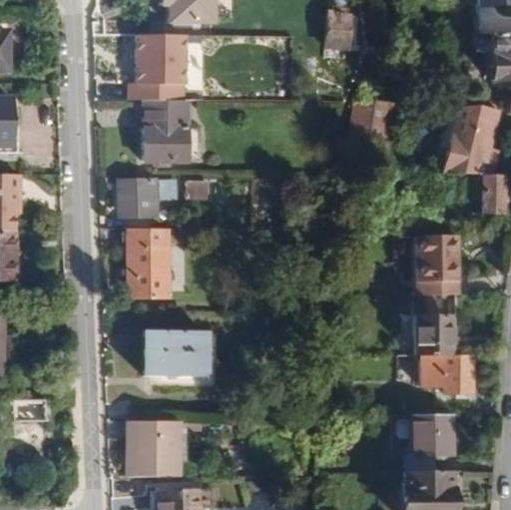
[(213,19),(213,0),(158,0),(158,2),(167,2),(167,18),(213,19)]
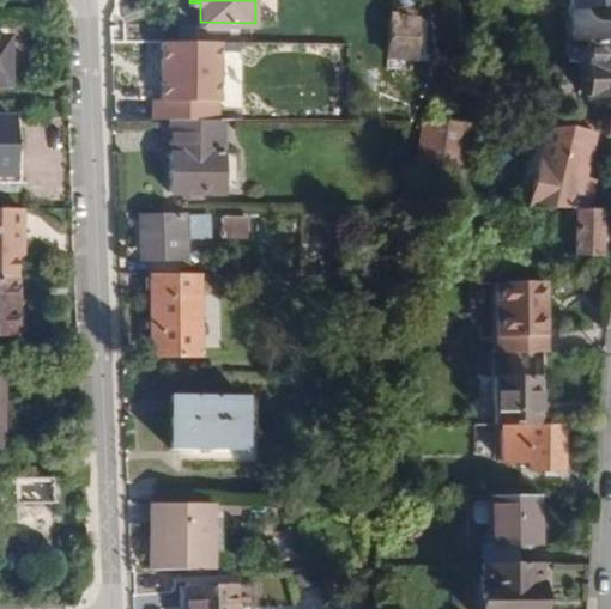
[(399,17),(399,59),(424,60),(425,17),(399,17)]
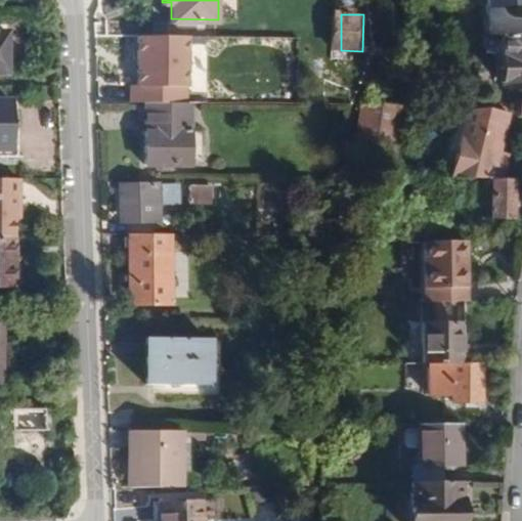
[(191,98),(190,31),(137,32),(137,81),(130,81),(131,98),(191,98)]
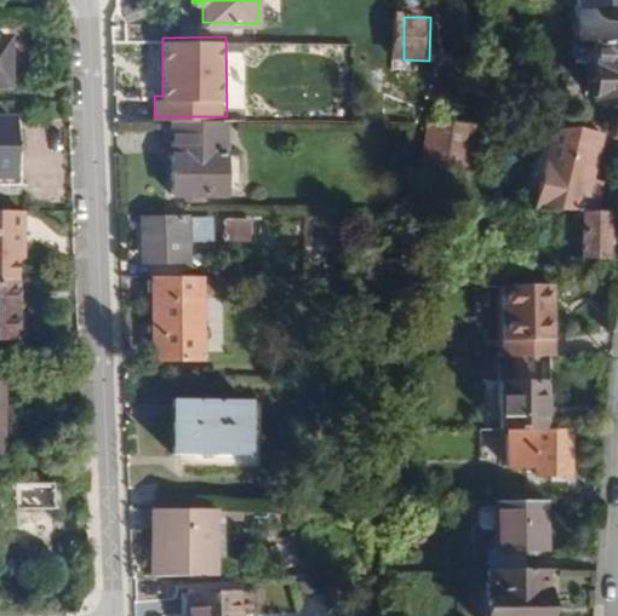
[(617,38),(596,39),(596,93),(617,93),(617,38)]
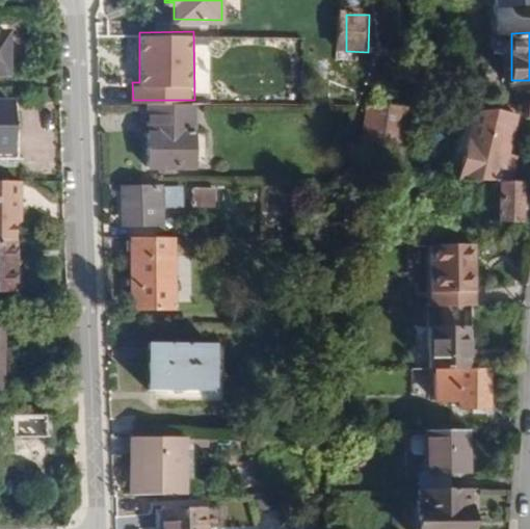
[(0,150),(10,151),(11,101),(0,100),(0,150)]
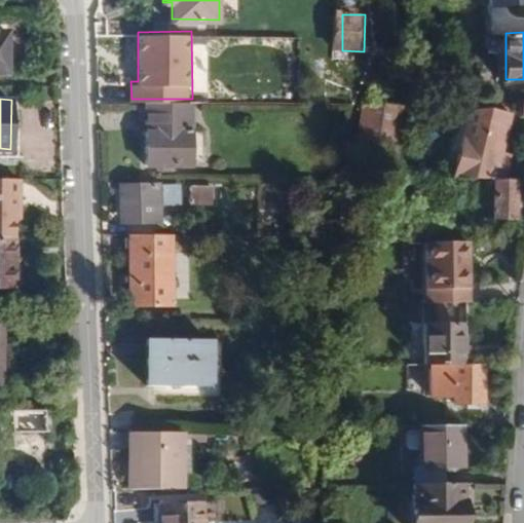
[(401,145),(409,104),(369,103),(364,140),(401,145)]
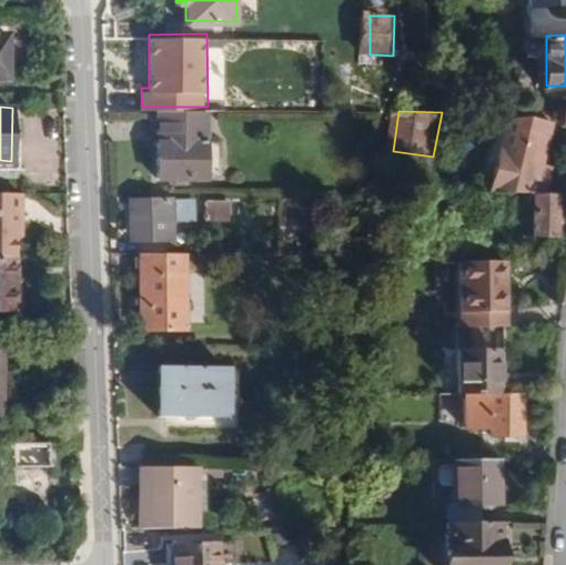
[(209,177),(209,113),(161,113),(160,175),(175,175),(190,177),(209,177)]
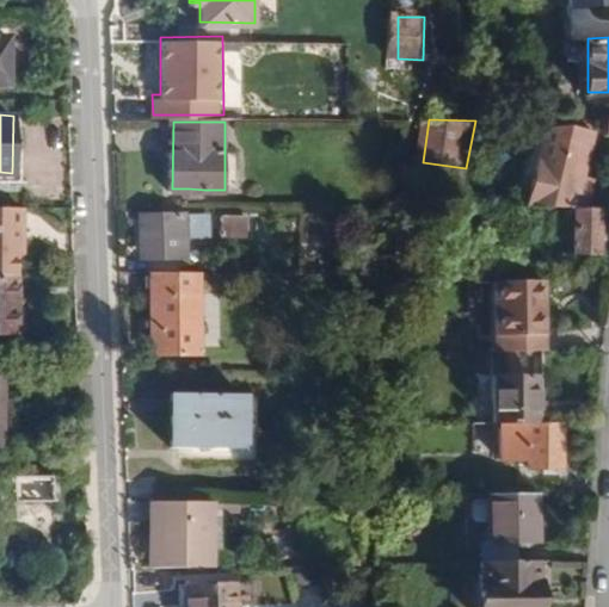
[(588,174),(598,129),(549,127),(531,205),(578,205),(590,205),(597,177),(588,174)]
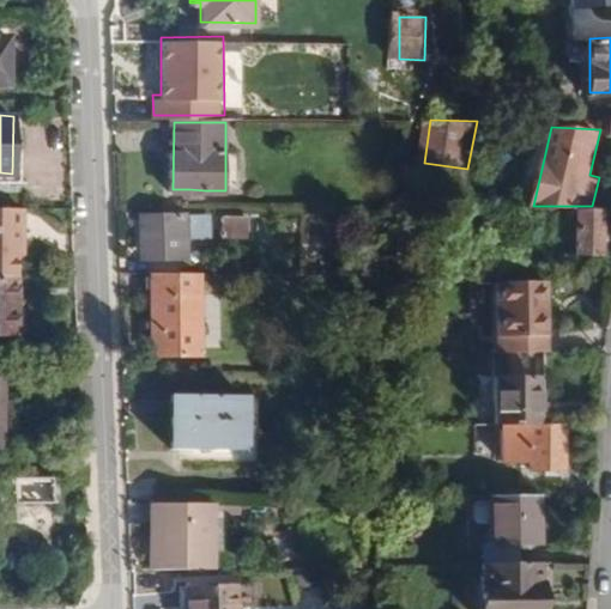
[(604,254),(606,207),(592,206),(580,206),(579,253),(604,254)]
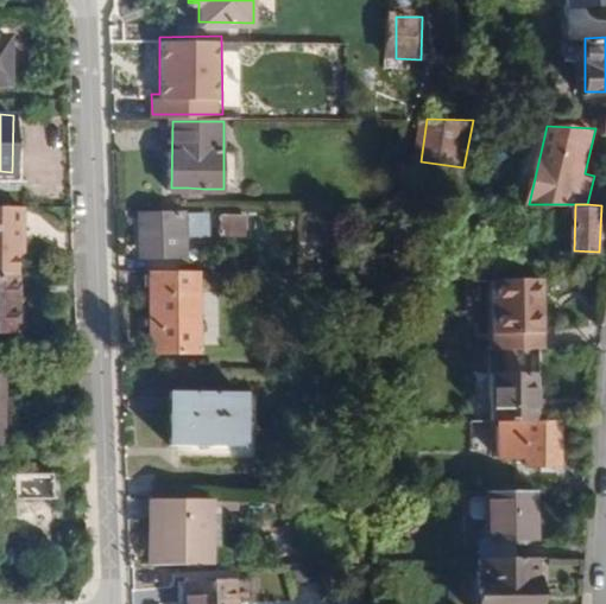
[(18,254),(18,227),(24,227),(25,207),(0,205),(0,272),(17,273),(18,254)]
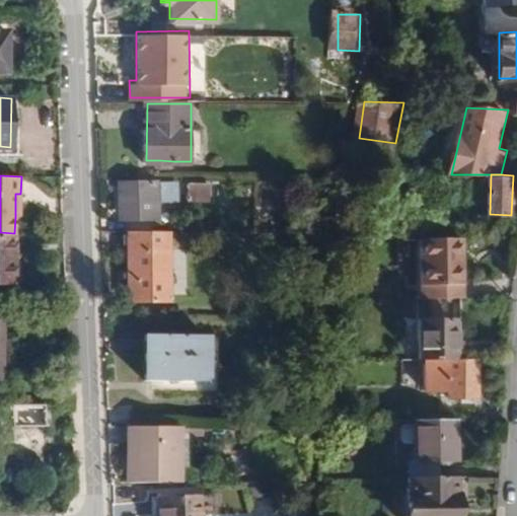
[(178,180),(120,182),(121,219),(160,217),(160,201),(179,200),(178,180)]
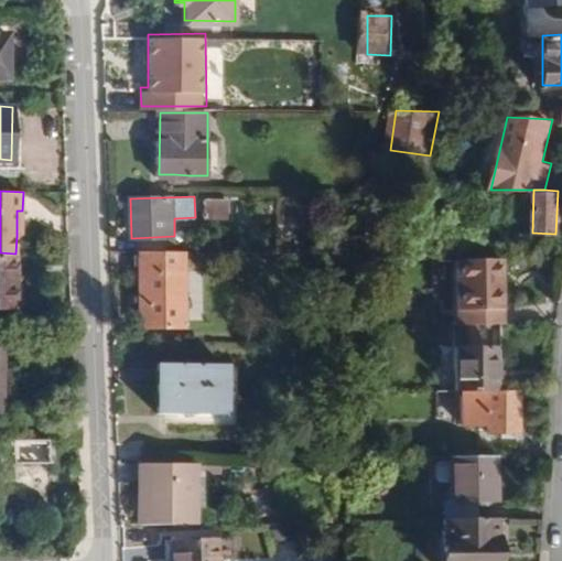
[(208,197),(206,217),(229,219),(231,200),(208,197)]
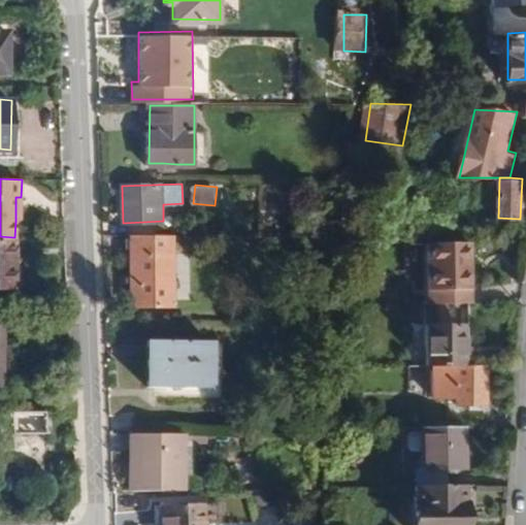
[(174,252),(174,234),(131,234),(132,304),(174,304),(174,274),(174,252)]
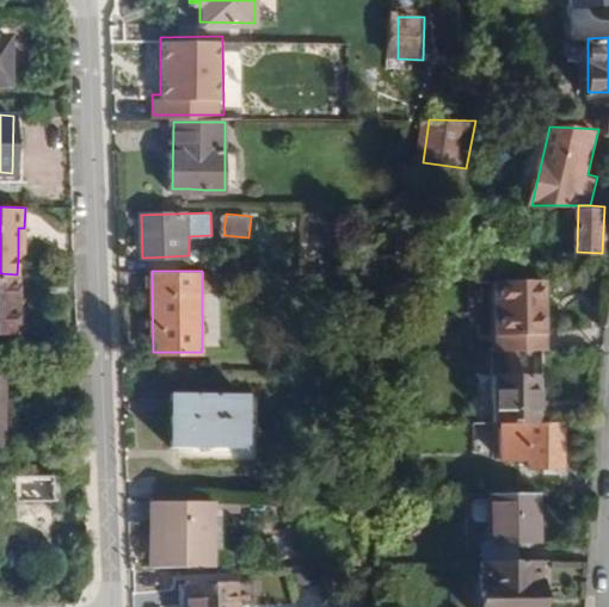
[(0,334),(17,335),(17,274),(0,273),(0,334)]
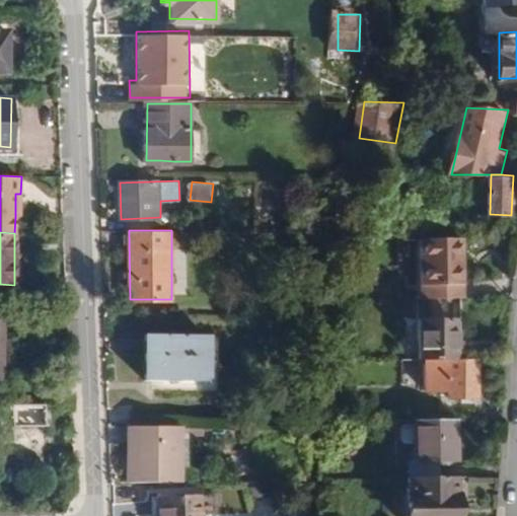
[(466,296),(465,235),(424,236),(425,297),(444,297),(466,296)]
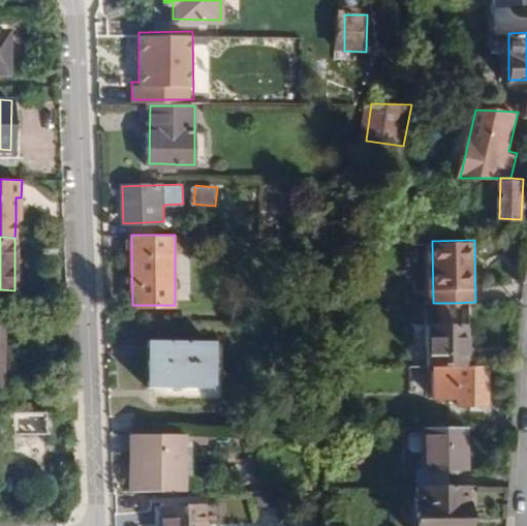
[(188,276),(189,252),(175,252),(175,275),(188,276)]
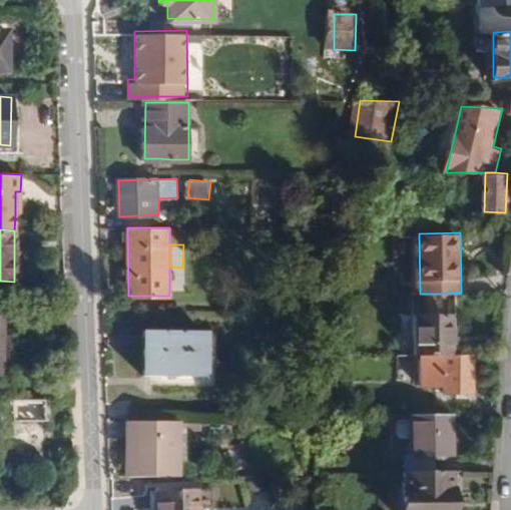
[(453,354),(452,314),(439,314),(438,300),(417,300),(416,353),(424,353),(453,354)]
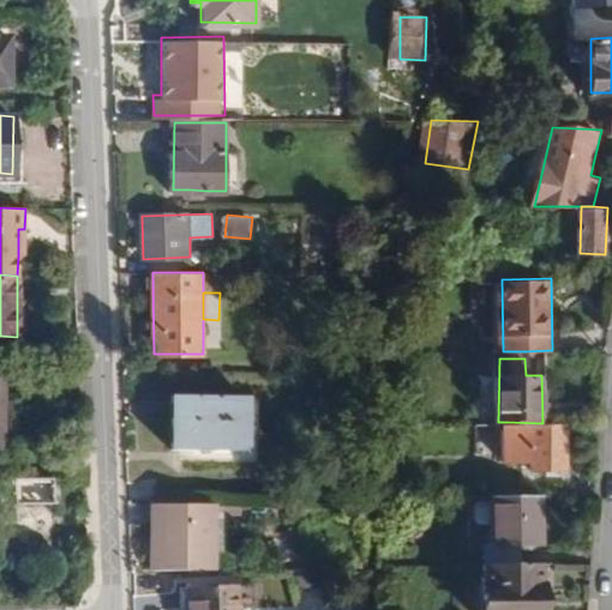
[(246,448),(249,396),(173,394),(172,446),(185,448),(246,448)]
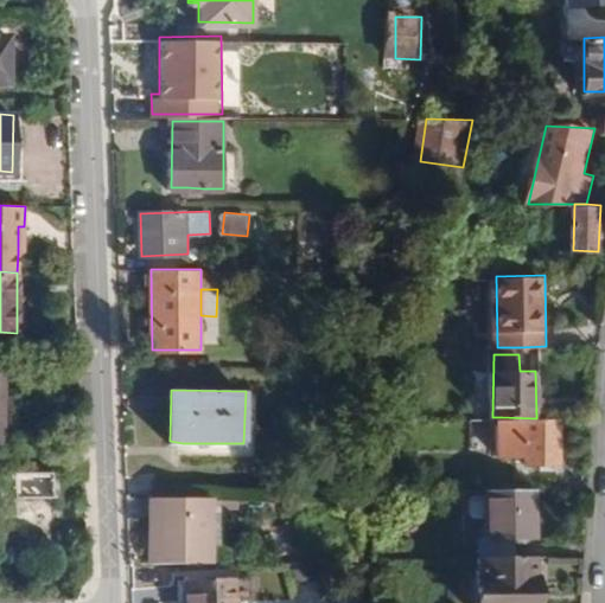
[(256,456),(258,391),(246,391),(243,443),(183,443),(182,456),(256,456)]
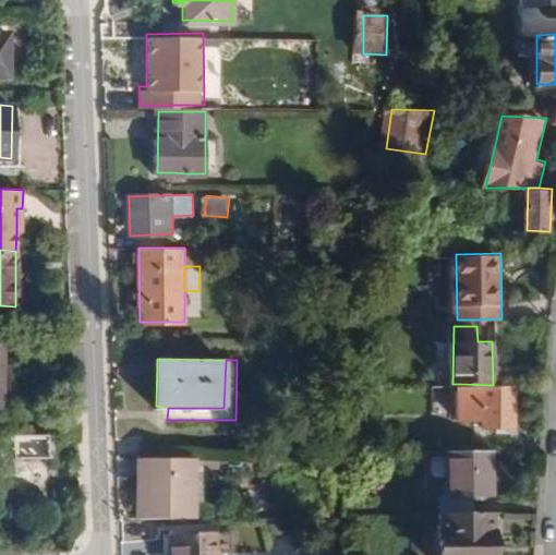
[(516,425),(516,384),(493,385),(461,384),(461,417),(485,418),(485,425),(516,425)]
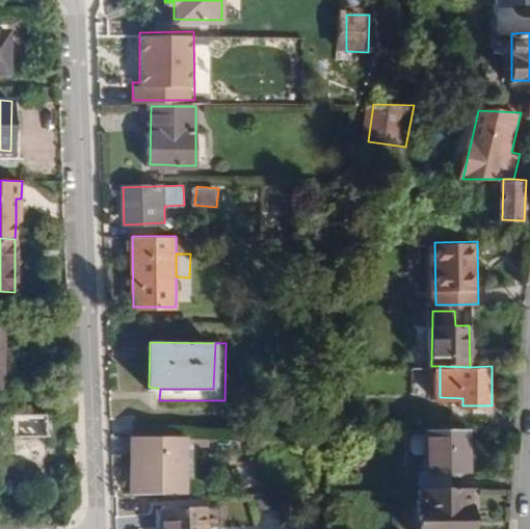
[(0,429),(15,430),(16,414),(0,414),(0,429)]
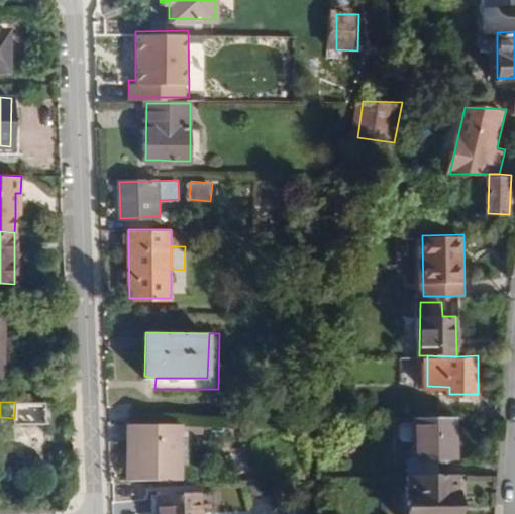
[(47,422),(48,402),(15,402),(14,418),(15,423),(47,422)]
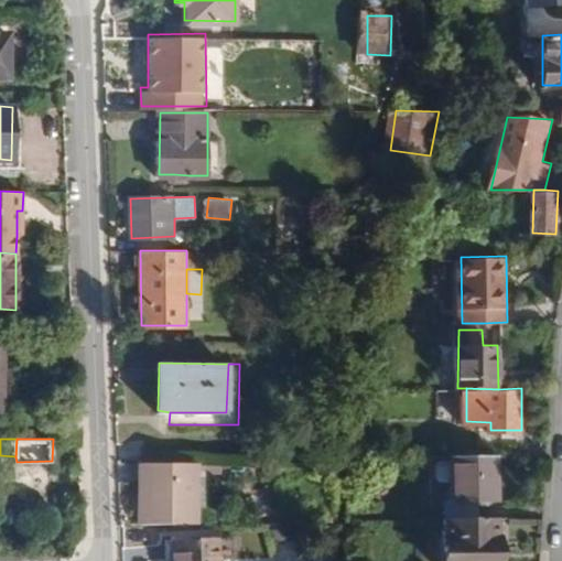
[(500,499),(499,455),(454,456),(455,499),(446,499),(446,519),(479,518),(481,499),(500,499)]
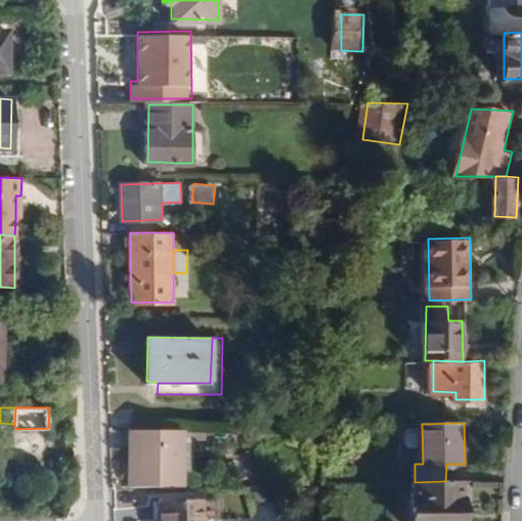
[(183,440),(183,430),(131,429),(130,485),(182,486),(182,469),(183,443),(183,440)]
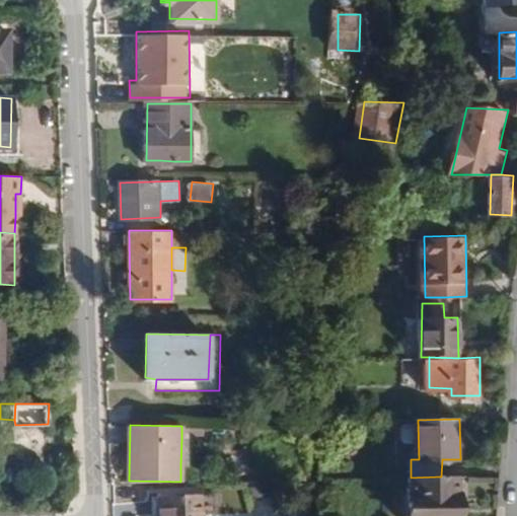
[(211,436),(210,426),(181,426),(181,436),(211,436)]
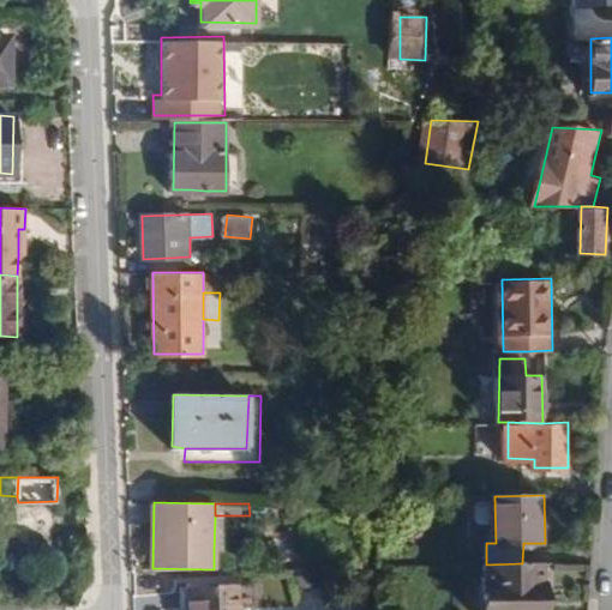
[(282,518),(282,503),(270,503),(270,517),(282,518)]
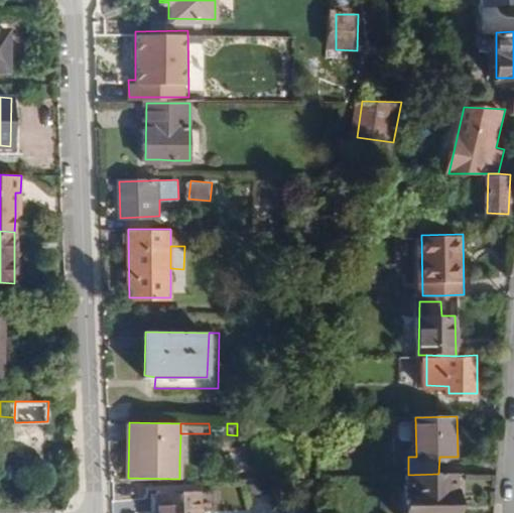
[(459,512),(459,488),(456,489),(456,474),(438,474),(408,475),(408,489),(406,489),(405,512),(459,512)]
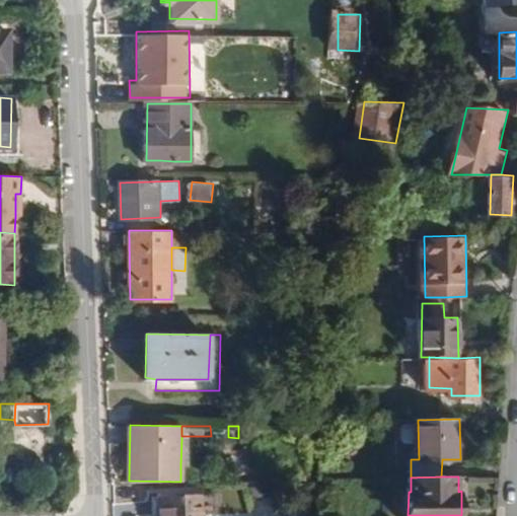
[(202,515),(202,494),(160,495),(160,515),(202,515)]
